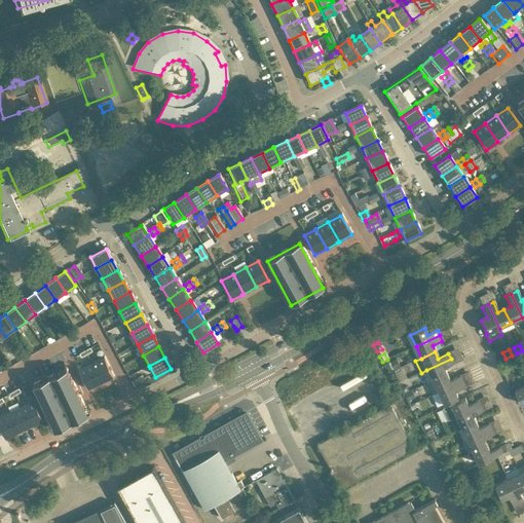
[(451,359),(426,370),(433,382),(446,375),(443,369),(453,365),(451,359)]
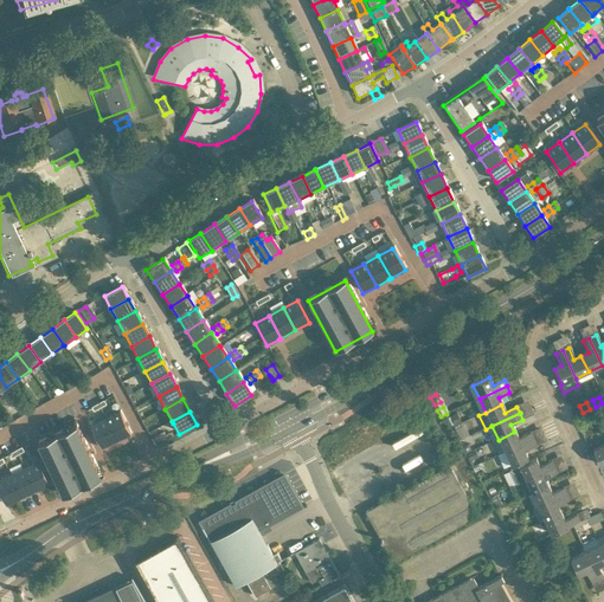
[(104,420),(115,444),(130,437),(119,414),(104,420)]
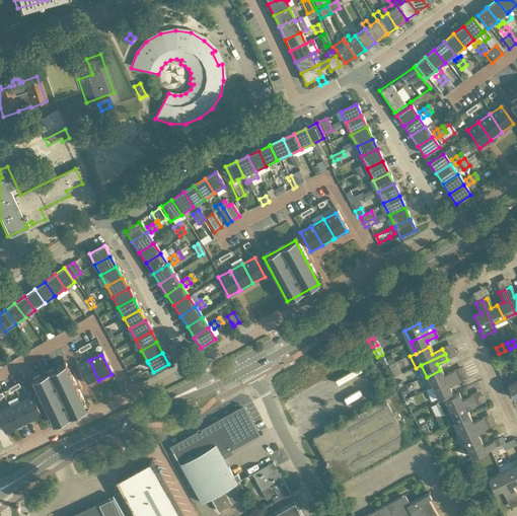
[(384,358),(388,366),(393,364),(389,356),(384,358)]
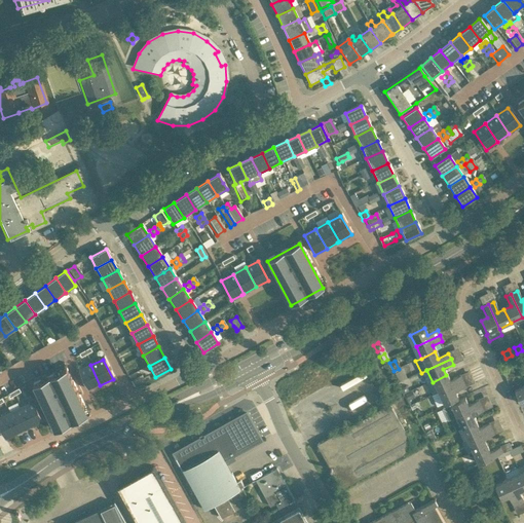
[(90,365),(78,371),(87,391),(100,385),(90,365)]
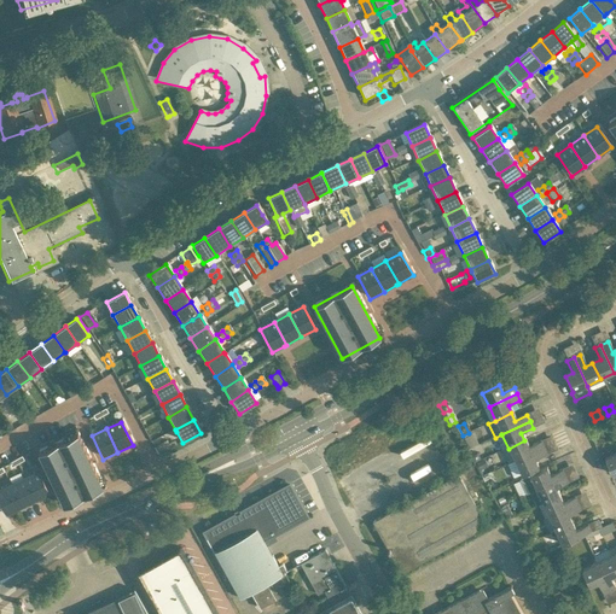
[(103,487),(77,434),(39,452),(64,507),(103,487)]
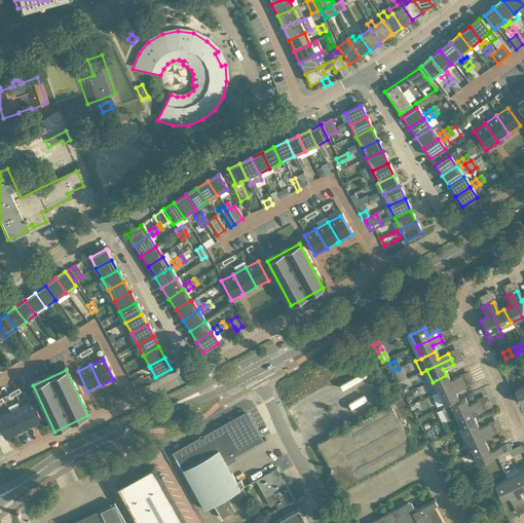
[(396,375),(398,381),(405,380),(403,373),(396,375)]
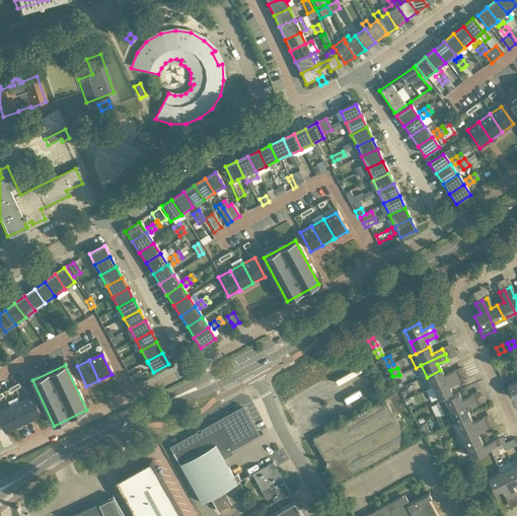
[(440,370),(427,377),(432,388),(455,377),(453,372),(443,376),(440,370)]
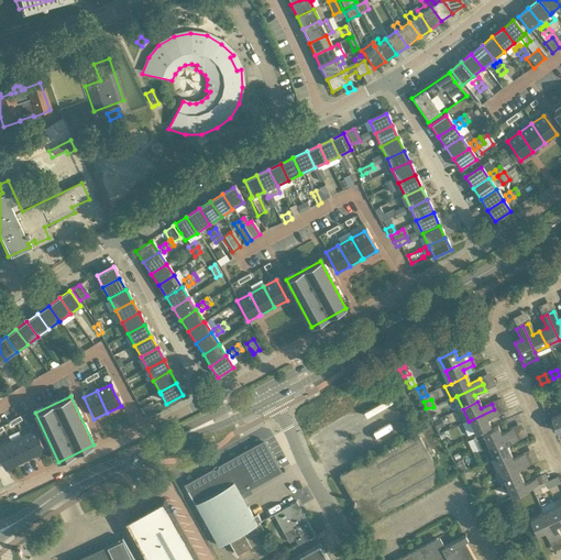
[(152,407),(151,404),(150,404),(140,409),(143,416),(146,414),(153,410),(152,407)]
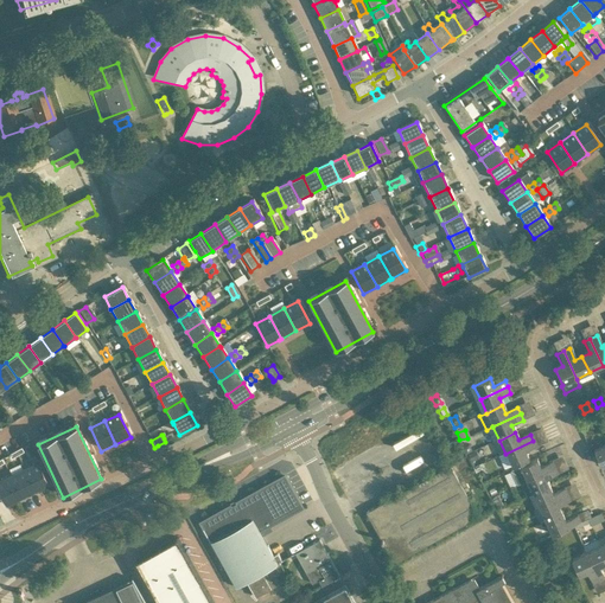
[(536,447),(533,441),(505,454),(513,468),(528,461),(524,453),(536,447)]
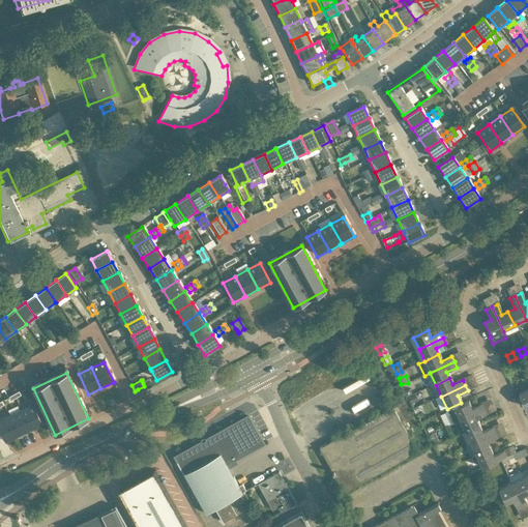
[(527,389),(527,390),(518,394),(524,409),(527,407),(527,389)]
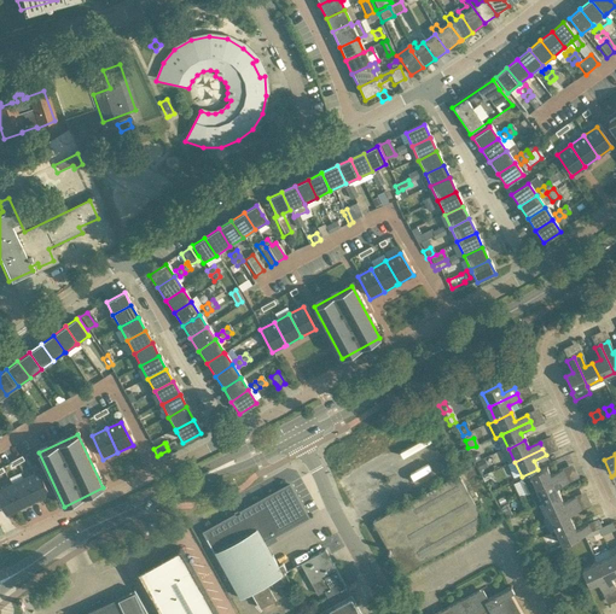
[(528,495),(536,490),(564,478),(561,472),(548,477),(545,469),(529,477),(518,481),(524,496),(528,495)]
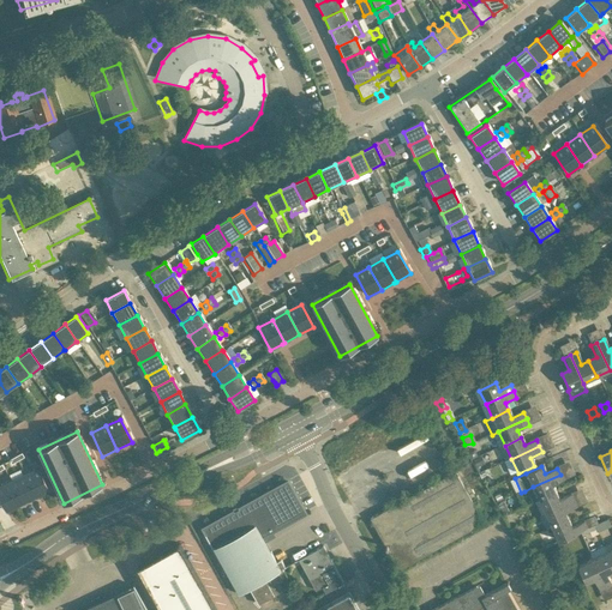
[(23,476),(35,500),(49,493),(39,469),(37,469),(23,476)]
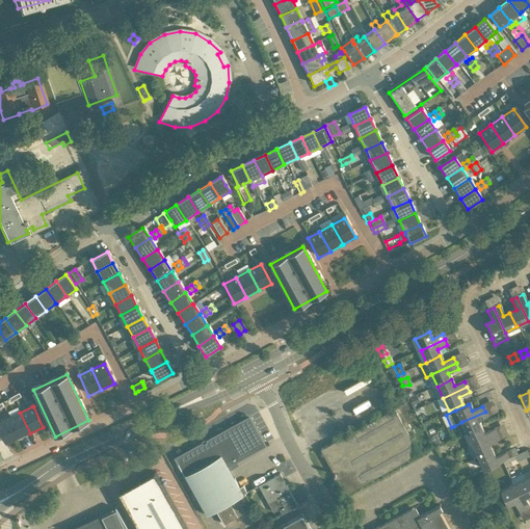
[(395,412),(319,447),(335,479),(341,479),(343,485),(343,491),(347,492),(360,485),(354,474),(355,458),(361,468),(360,477),(372,477),(409,459),(411,445),(395,412)]
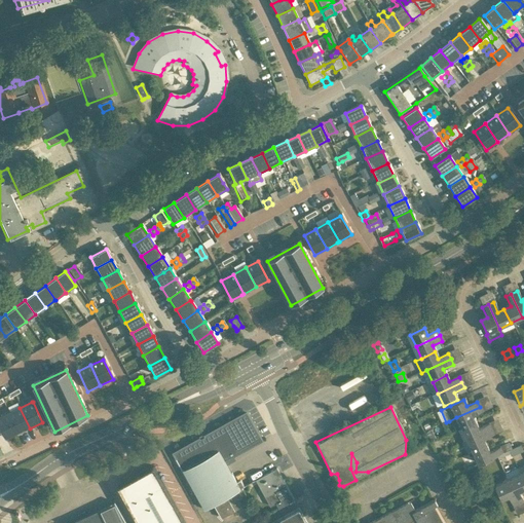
[(480,407),(456,417),(449,421),(455,433),(461,430),(475,423),(472,417),(482,412),(480,407)]
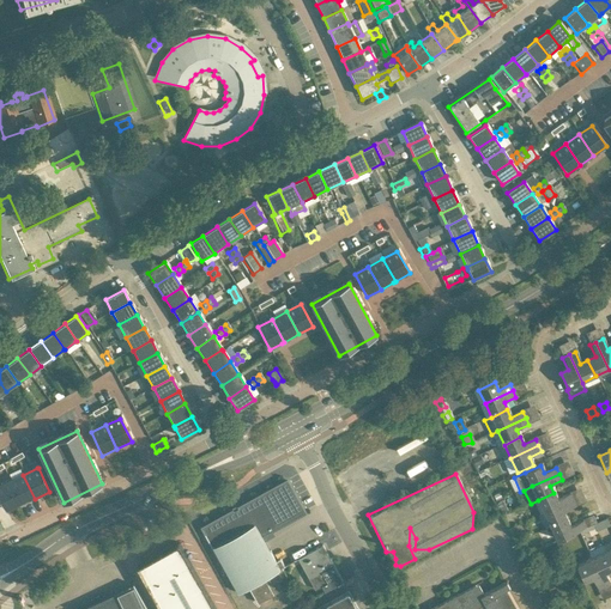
[(35,499),(23,475),(8,482),(19,505),(35,499)]
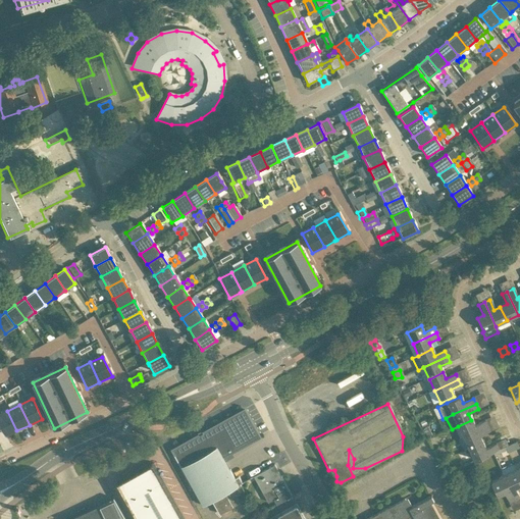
[(16,430),(7,411),(0,414),(0,427),(4,436),(16,430)]
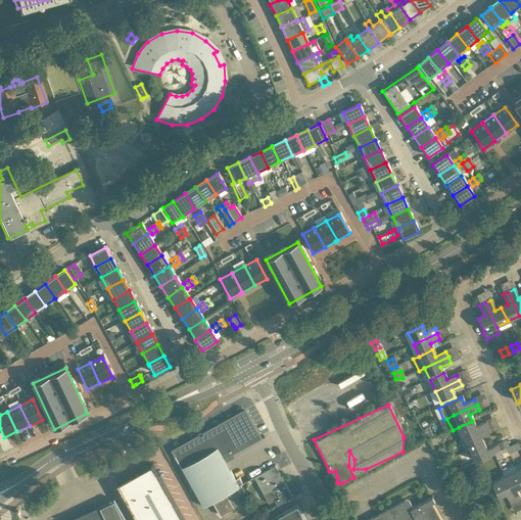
[(177,450),(172,453),(175,458),(202,508),(211,503),(219,516),(220,516),(231,510),(233,509),(235,508),(238,506),(234,499),(243,493),(239,486),(241,485),(238,479),(234,481),(225,464),(224,463),(229,460),(231,456),(230,455),(257,439),(246,418),(243,413),(238,416),(177,450)]
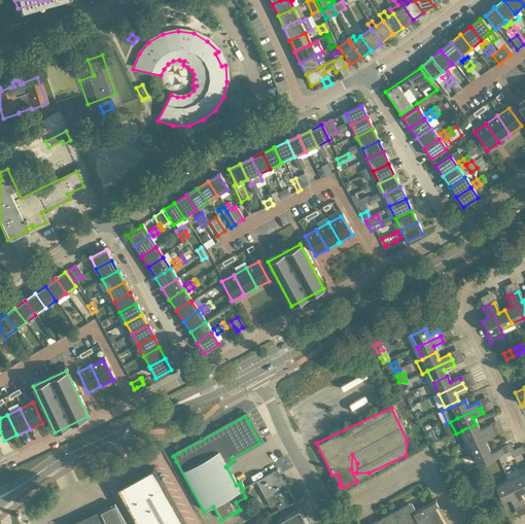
[(462,430),(467,442),(491,431),(489,425),(479,430),(476,424),(462,430)]
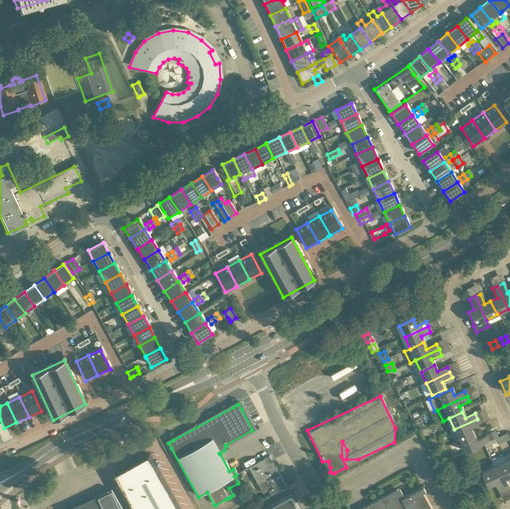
[(480,424),(477,419),(454,429),(460,441),(473,435),(470,428),(480,424)]
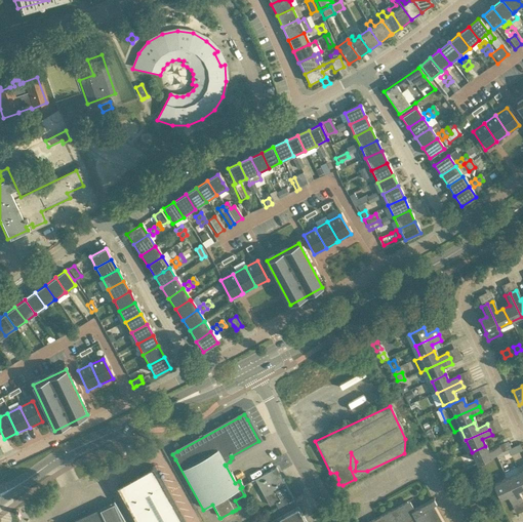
[(488,452),(485,446),(472,452),(477,465),(500,453),(498,447),(488,452)]
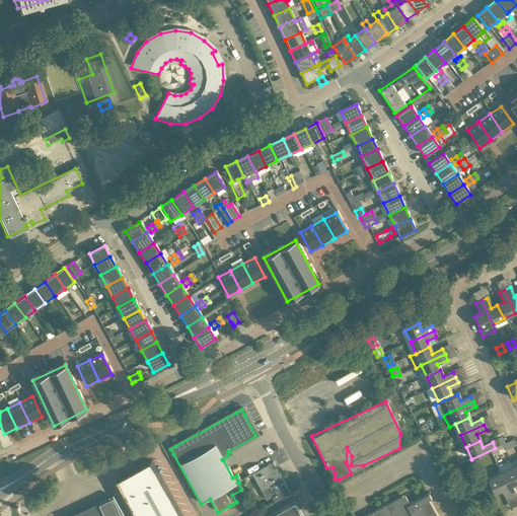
[(504,452),(510,450),(507,443),(501,446),(504,452)]
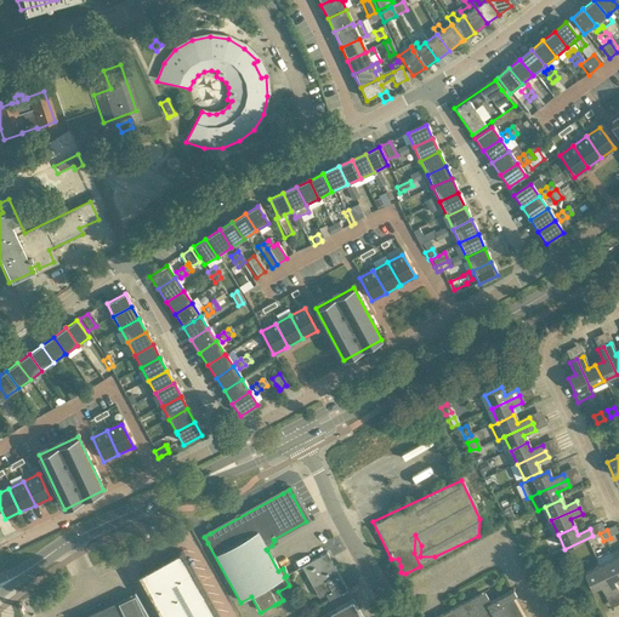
[(215,616),(180,552),(137,575),(160,616),(215,616)]
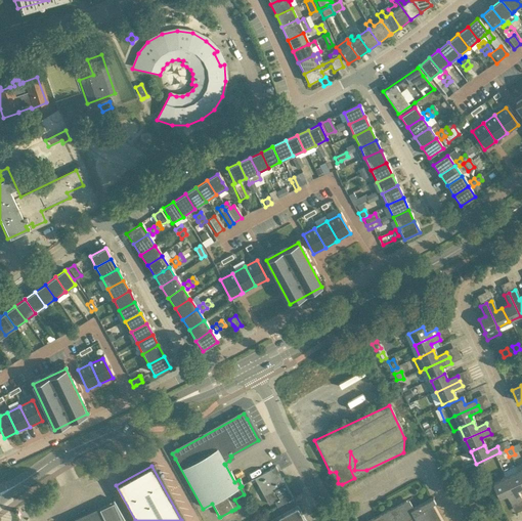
[(274,503),(276,508),(292,500),(274,468),(254,479),(268,506),(274,503)]
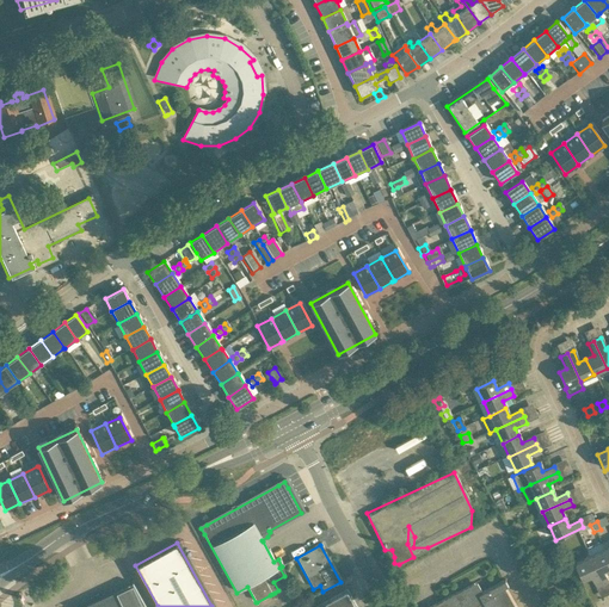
[(602,571),(608,568),(608,567),(602,552),(589,558),(601,587),(608,583),(602,571)]
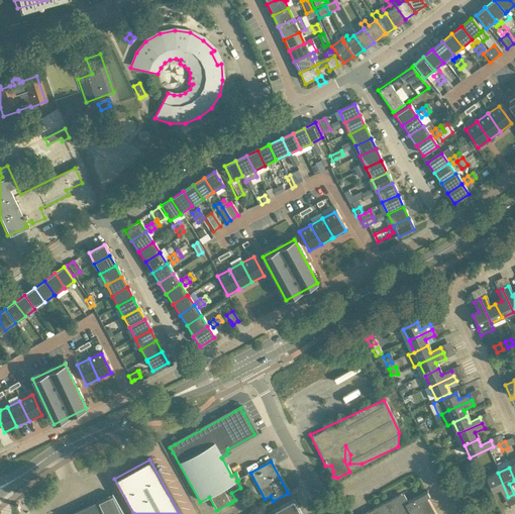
[(504,499),(508,497),(498,473),(486,478),(492,492),(499,489),(504,499)]
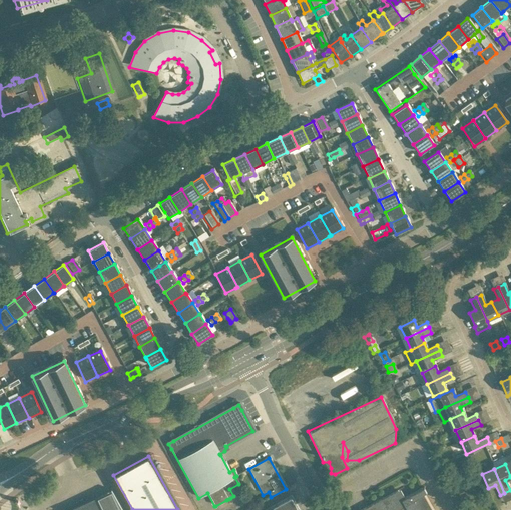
[(431,509),(420,490),(401,501),(397,492),(383,500),(383,499),(363,509),(431,509)]
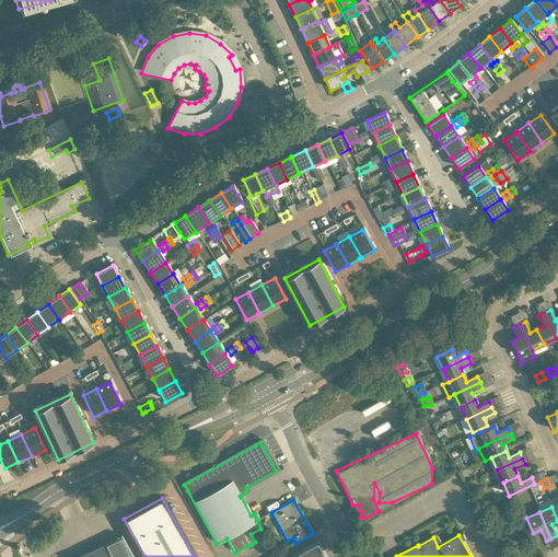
[(131,556),(120,536),(78,556),(131,556)]
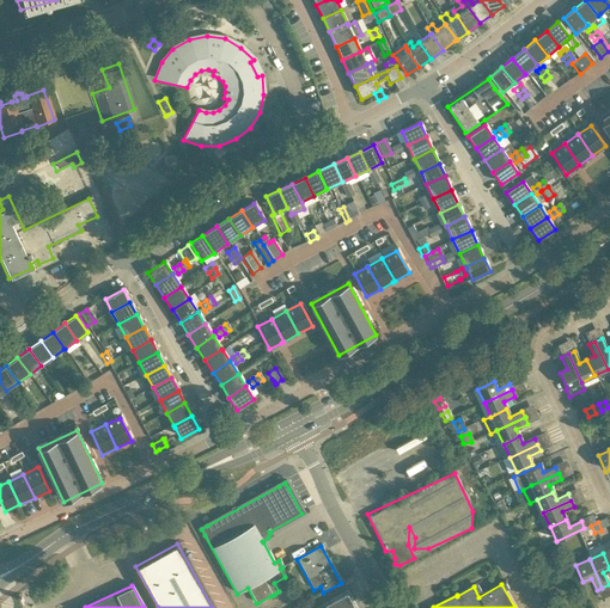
[(354,607),(346,593),(319,607),(354,607)]
